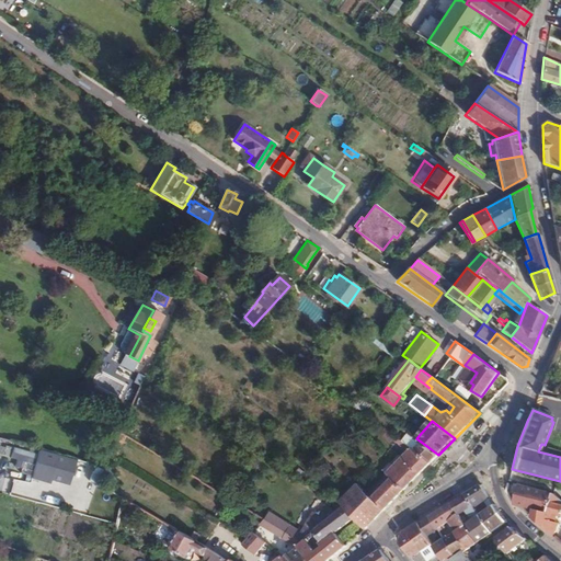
[(388,430),(381,425),(377,431),(384,436),(388,430)]
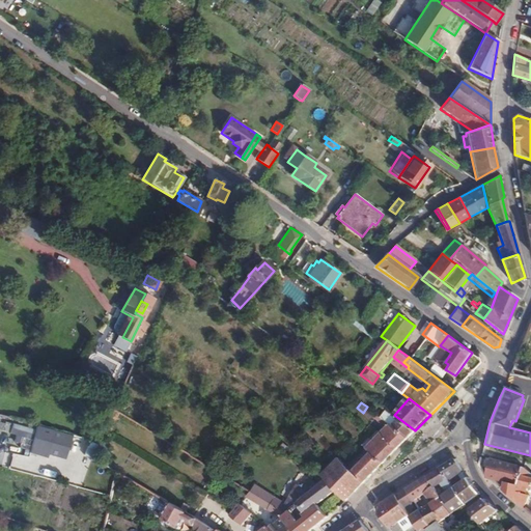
[(367,407),(363,413),(369,417),(373,411),(367,407)]
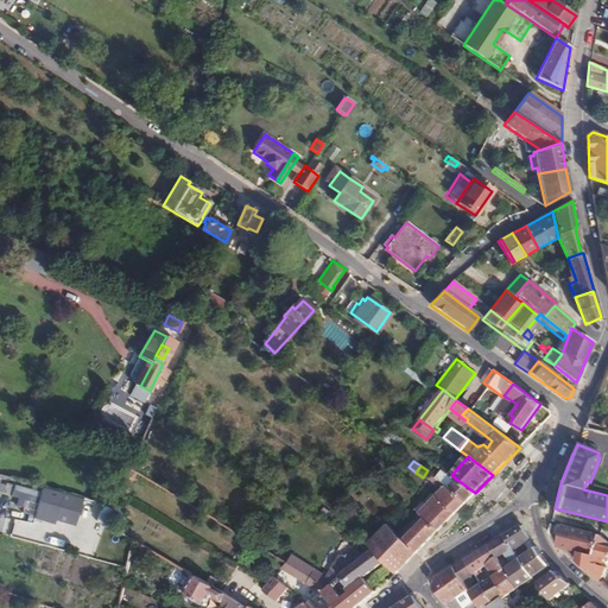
[(455,513),(467,501),(449,488),(444,483),(432,474),(429,477),(442,488),(435,496),(455,513)]
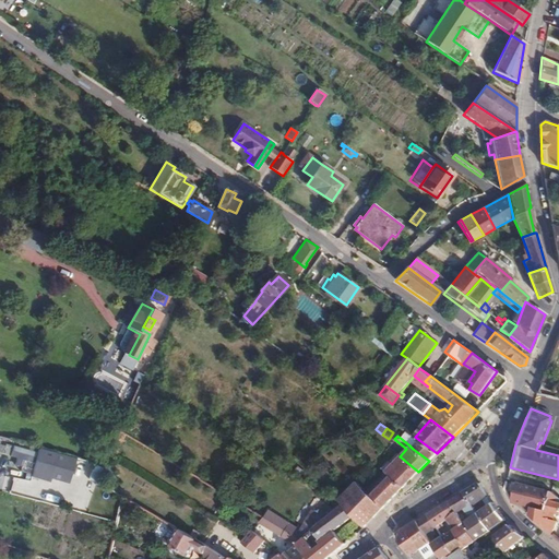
[(415,437),(408,444),(413,449),(419,440),(415,437)]
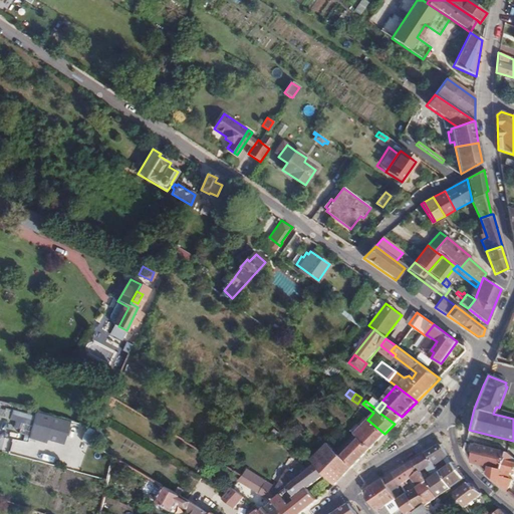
[(395,424),(402,417),(386,405),(379,413),(395,424)]
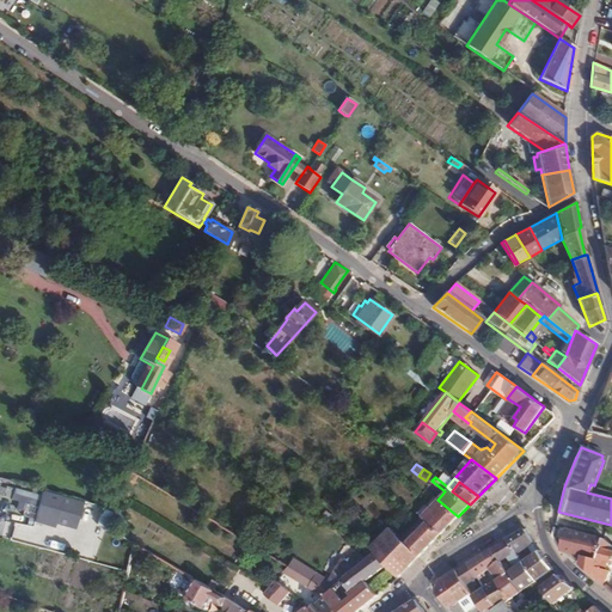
[(48,494),(42,510),(56,515),(55,521),(74,527),(81,506),(48,494)]
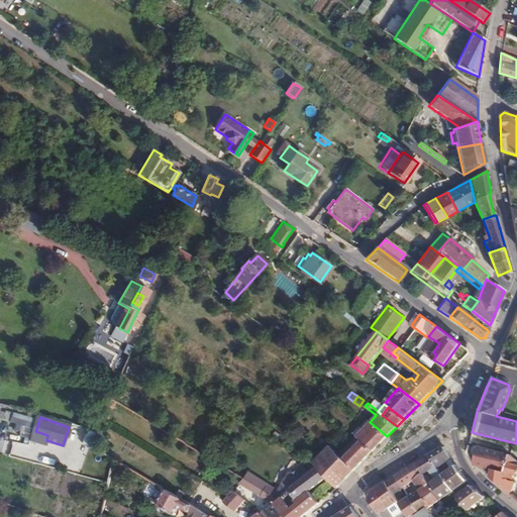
[(372,451),(387,436),(370,422),(362,430),(356,436),(362,441),(372,451)]
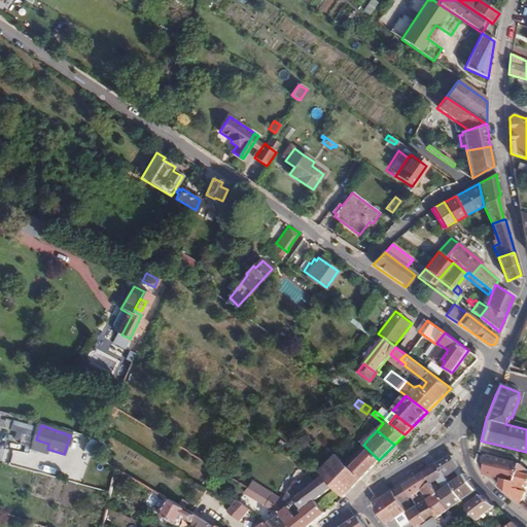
[(361,479),(379,460),(369,450),(350,467),(361,479)]
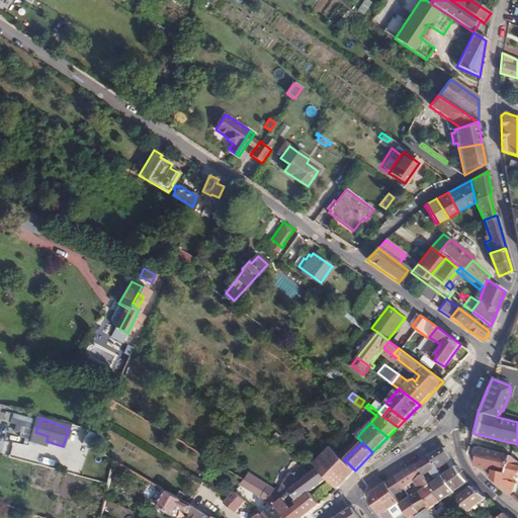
[(332,446),(315,464),(318,468),(327,478),(338,488),(355,470),(344,459),(332,446)]
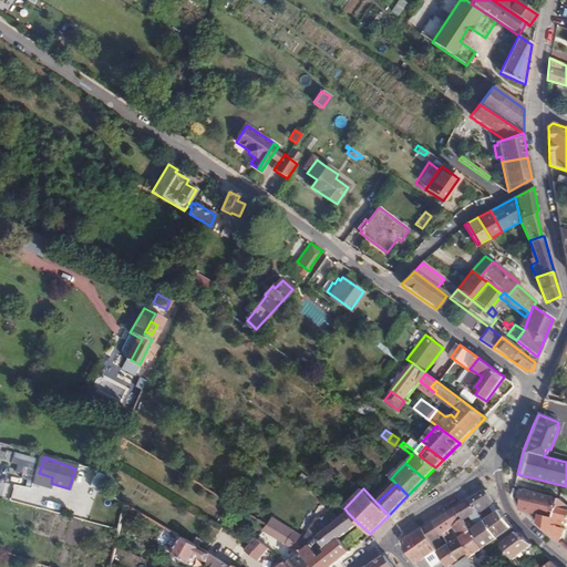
[(76,491),(70,514),(81,517),(88,494),(76,491)]
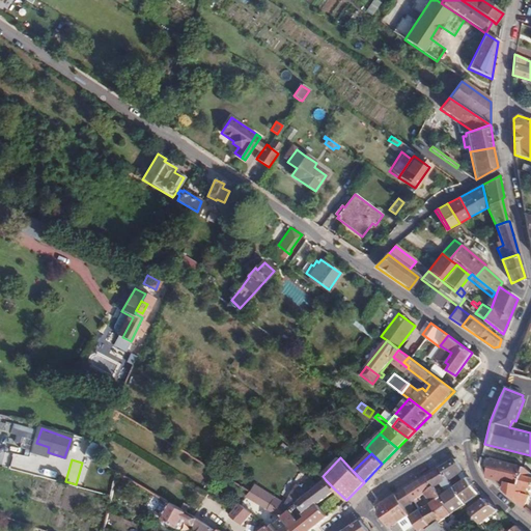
[(455,459),(440,469),(449,480),(459,473),(463,470),(455,459)]
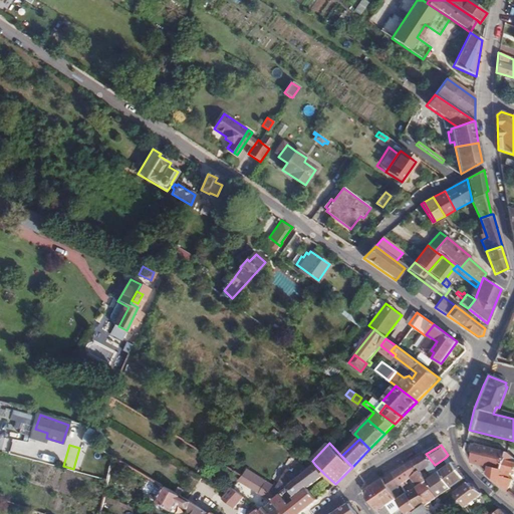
[(475,445),(471,462),(481,464),(490,466),(502,469),(504,459),(513,461),(513,457),(508,454),(506,451),(475,445)]
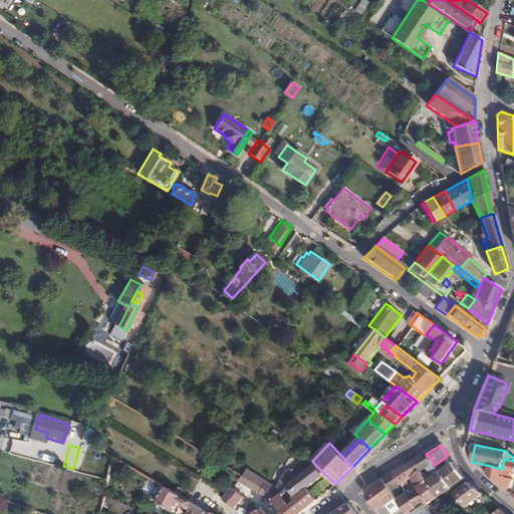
[(426,454),(413,462),(427,481),(437,497),(451,487),(435,465),(426,454)]
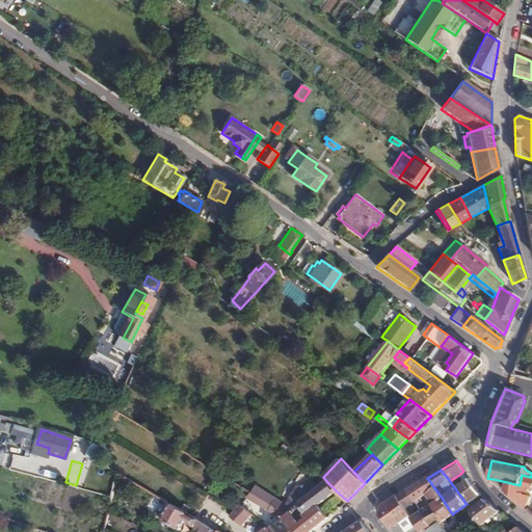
[(460,474),(450,481),(467,504),(480,495),(470,479),(462,483),(459,479),(463,477),(460,474)]
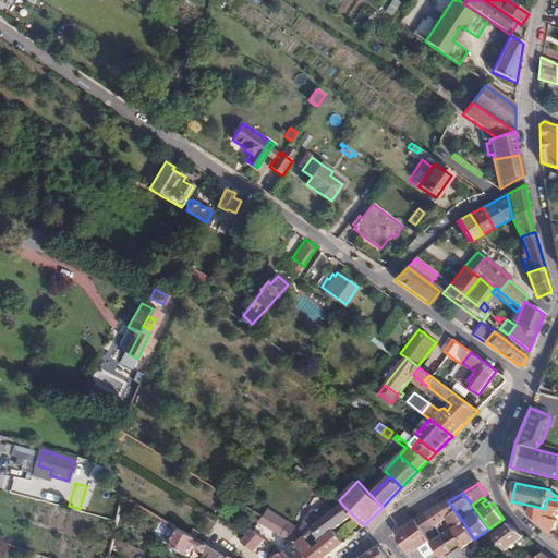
[(530,516),(550,533),(557,521),(554,520),(555,513),(557,514),(557,500),(547,498),(545,509),(532,506),(530,516)]
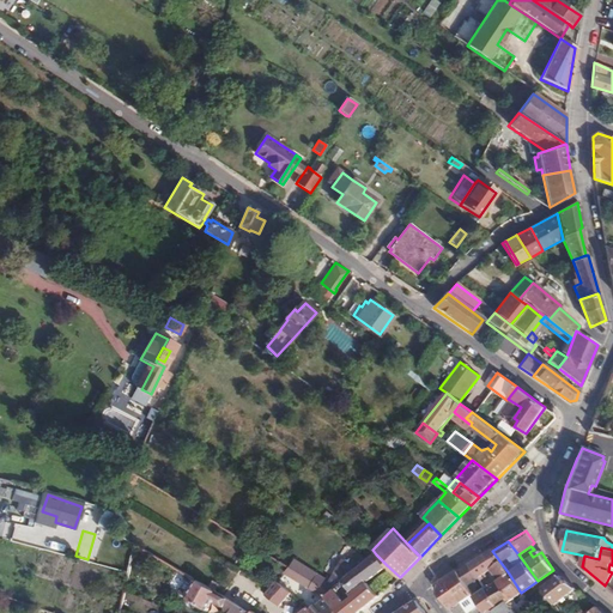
[(365,581),(366,582),(387,565),(376,554),(372,550),(368,551),(364,557),(356,551),(350,563),(343,559),(329,582),(295,560),(290,566),(317,583),(332,592),(334,589),(343,582),(352,592),(365,581)]
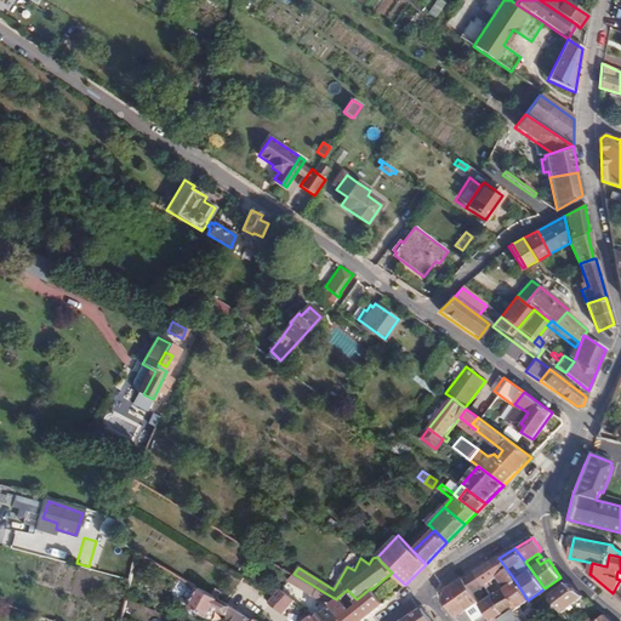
[(499,558),(476,573),(485,586),(494,597),(505,613),(511,609),(512,610),(517,608),(503,590),(496,594),(495,591),(499,588),(495,584),(501,580),(506,587),(516,581),(499,558)]
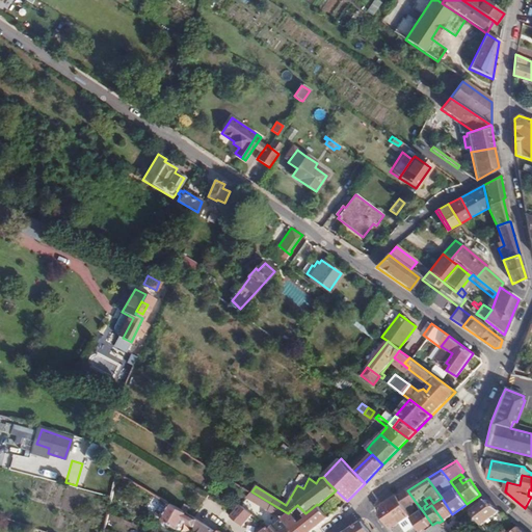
[(407,490),(398,497),(407,508),(416,502),(407,490)]
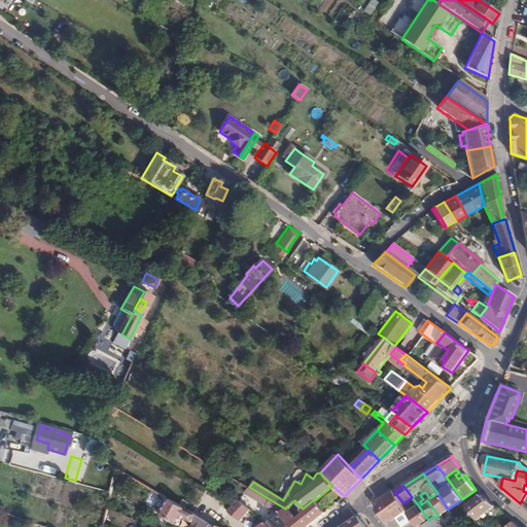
[(273,501),(249,487),(244,493),(279,514),(285,508),(273,501)]
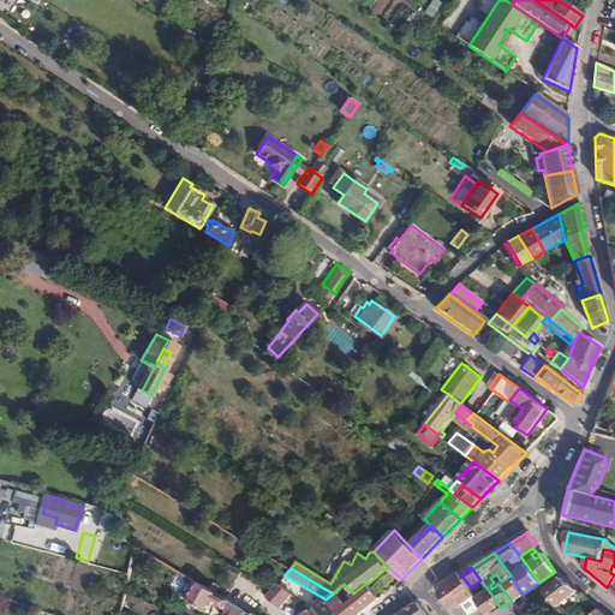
[(460,574),(448,583),(464,604),(477,595),(471,587),(460,574)]
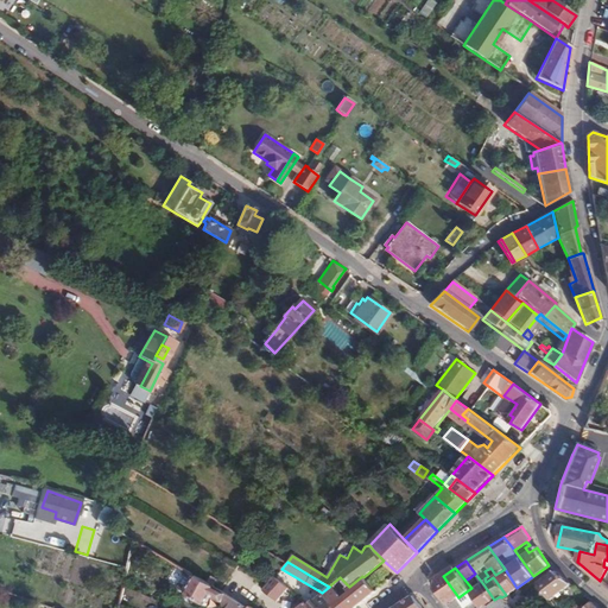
[(517,588),(505,569),(495,575),(493,577),(506,595),(517,588)]
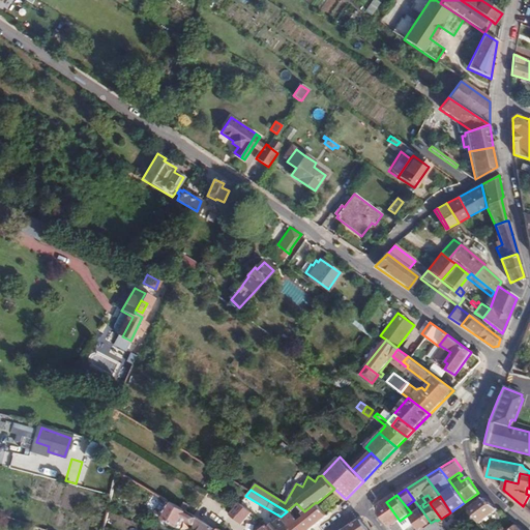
[(469,509),(459,524),(463,529),(465,529),(476,521),(483,529),(509,529),(516,525),(516,524),(484,497),(469,509)]
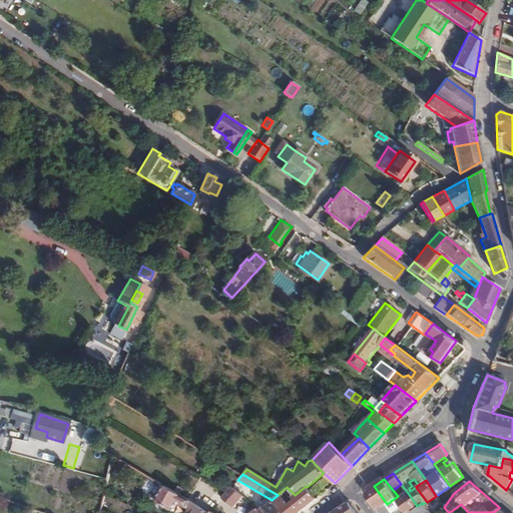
[(164,486),(156,500),(173,511),(179,503),(187,507),(188,512),(210,512),(184,498),(164,486)]
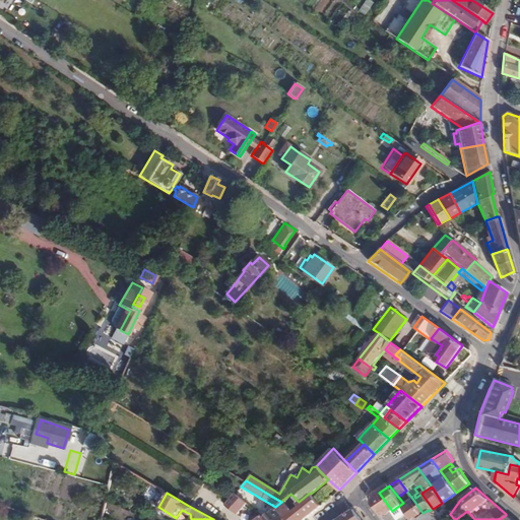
[(277,508),(286,519),(303,519),(321,505),(311,494),(310,493),(299,502),(297,504),(299,507),(293,512),(283,500),(281,502),(275,507),(277,508)]
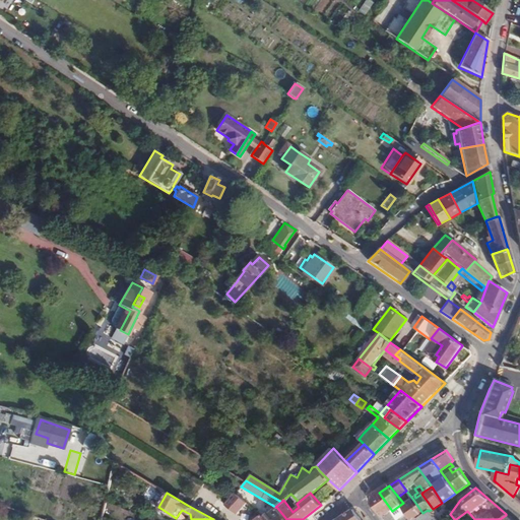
[(372,503),(382,519),(394,519),(389,512),(392,511),(379,493),(374,496),(372,503)]
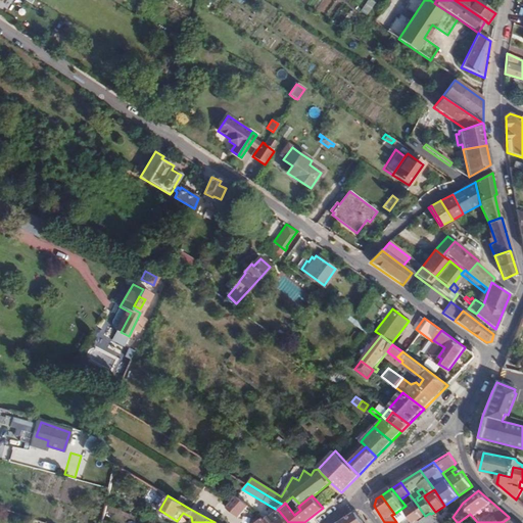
[(236,496),(232,502),(227,508),(238,518),(248,506),(236,496)]
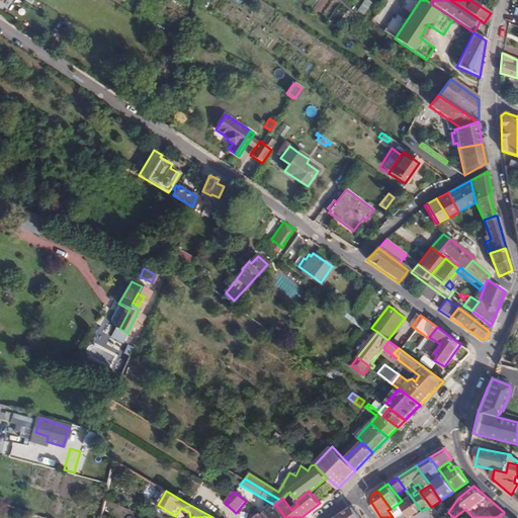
[(411,517),(417,517),(416,514),(421,511),(412,498),(403,503),(411,517)]
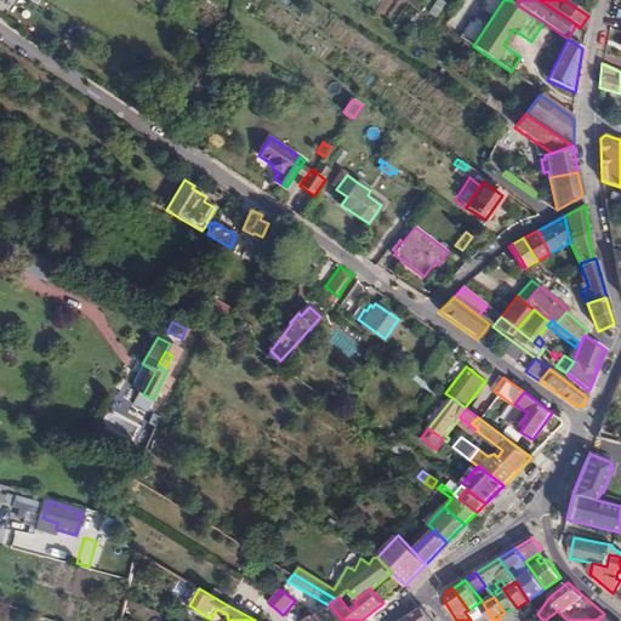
[(313,613),(311,615),(313,616),(317,620),(342,620),(331,607),(318,617),(313,613)]
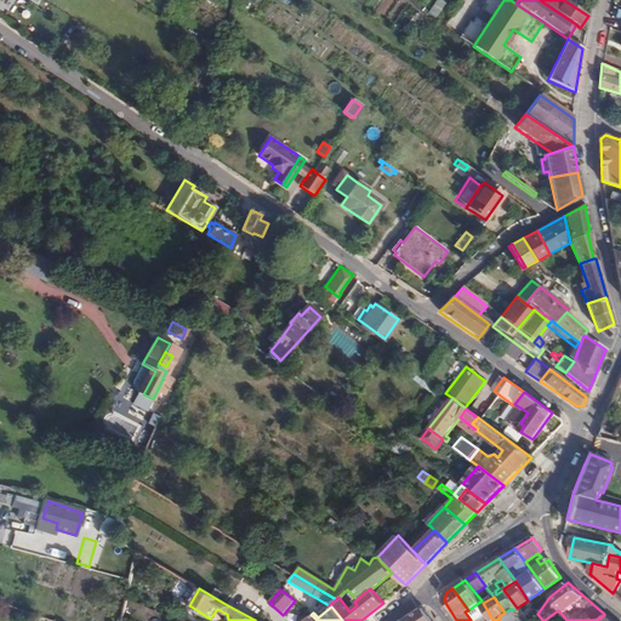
[(432,620),(423,607),(402,620),(432,620)]
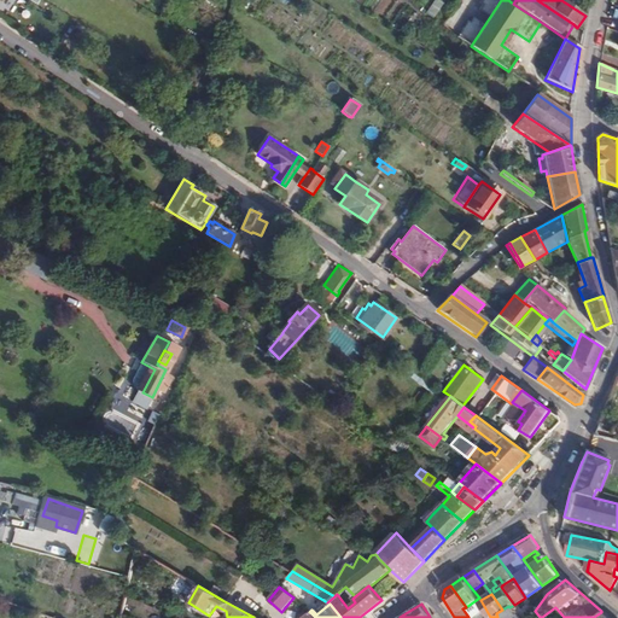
[(496,613),(497,617),(522,617),(519,612),(514,614),(509,607),(508,606),(502,610),(496,613)]
